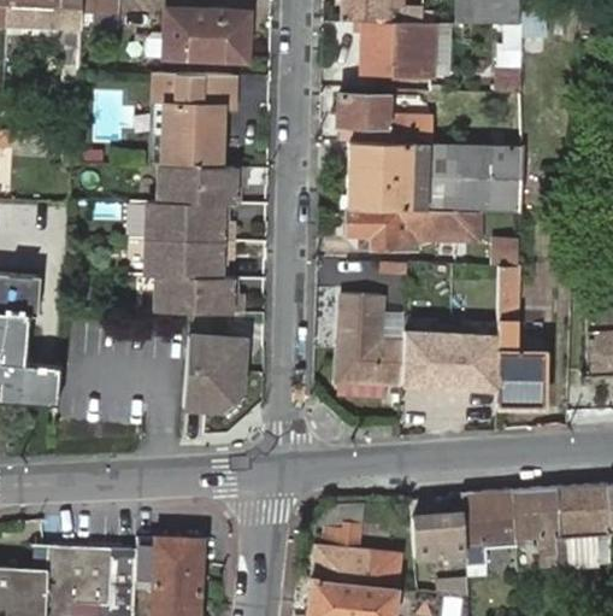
[(75,0),(7,0),(6,23),(74,27),(75,12),(75,0)]
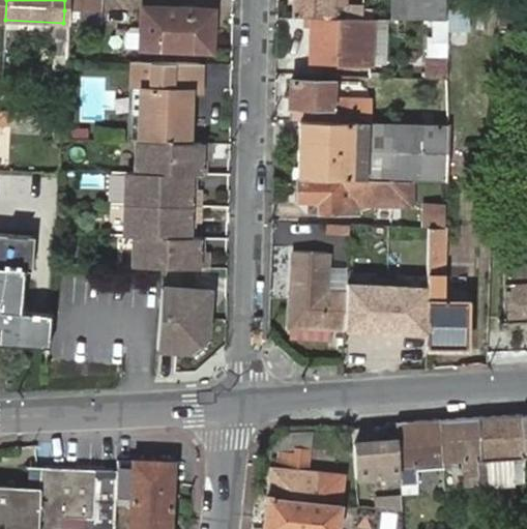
[(96,11),(96,0),(64,0),(64,10),(96,11)]
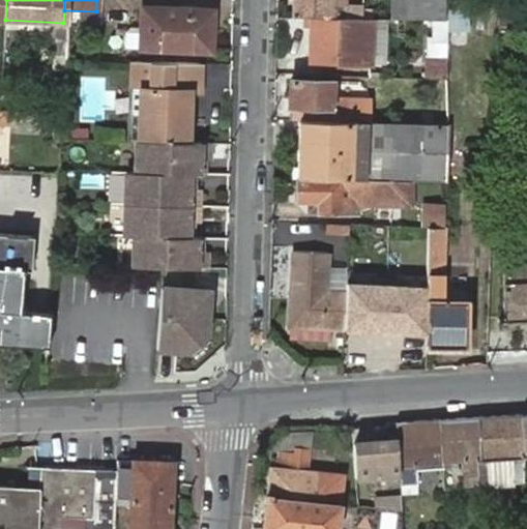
[(294,0),(294,21),(313,22),(363,23),(363,4),(348,6),(348,0),(294,0)]
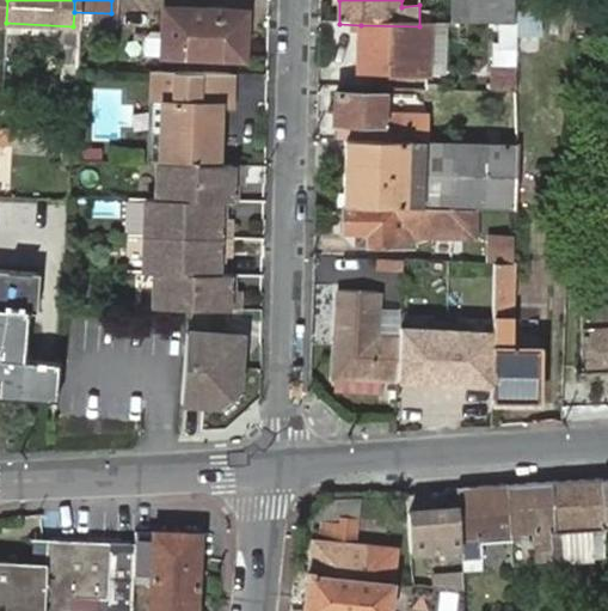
[(454,0),(454,26),(515,29),(515,0),(454,0)]
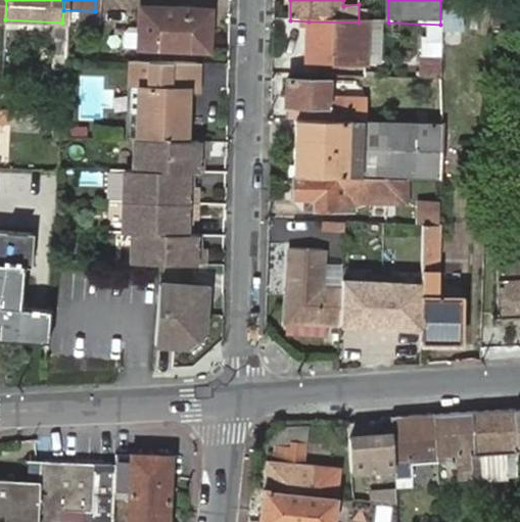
[(195,33),(207,34),(208,12),(140,9),(137,49),(193,52),(195,33)]
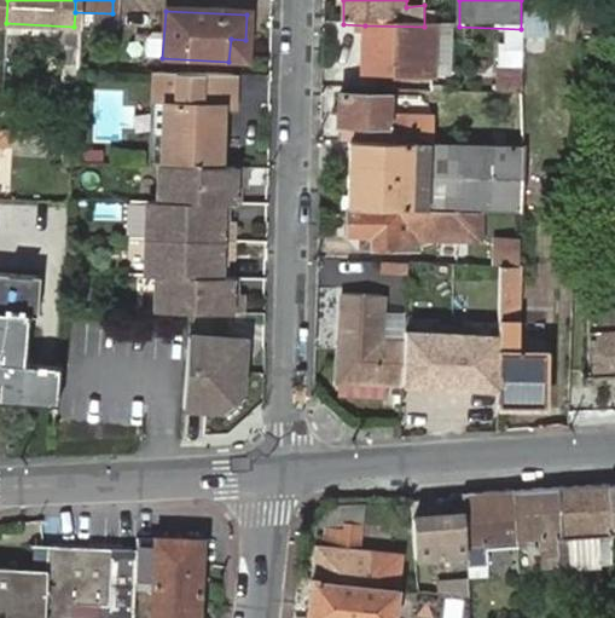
[(424,27),(365,26),(364,76),(424,78),(437,76),(436,57),(437,27),(424,27)]
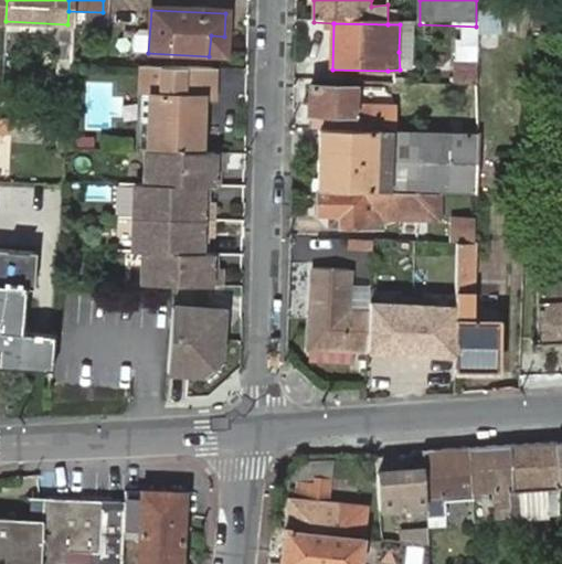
[(414,24),(400,24),(399,52),(414,52),(414,24)]
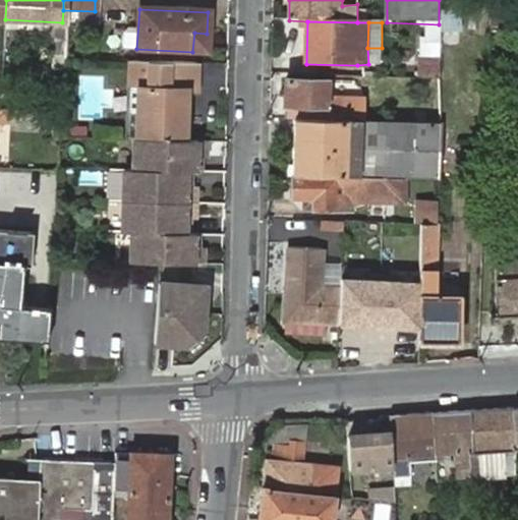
[(205,53),(207,34),(194,33),(192,52),(205,53)]
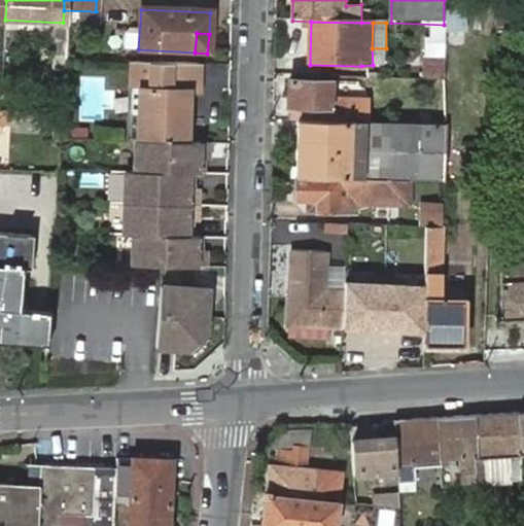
[(425,80),(448,81),(448,60),(426,59),(425,80)]
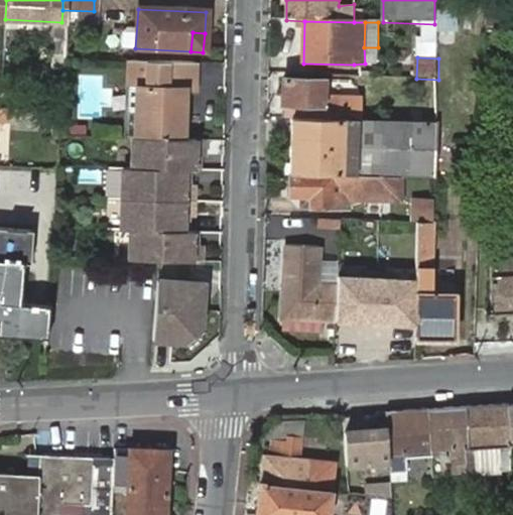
[(146,86),(147,61),(129,60),(125,139),(133,138),(135,86),(146,86)]
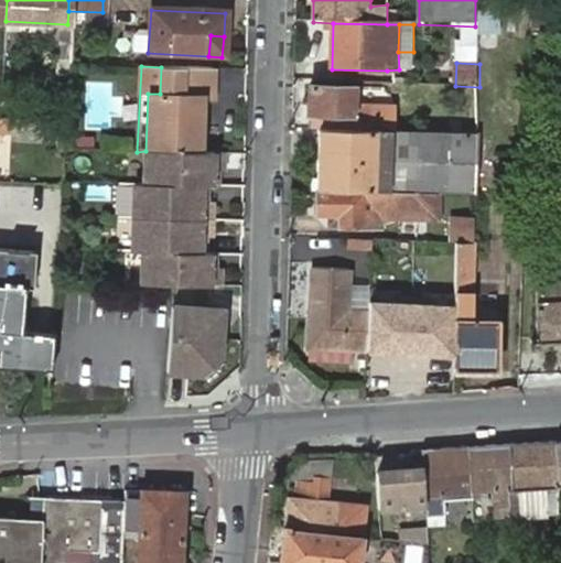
[(214,99),(214,69),(161,67),(160,94),(148,94),(146,151),(200,152),(201,121),(195,121),(195,108),(201,108),(202,98),(214,99)]
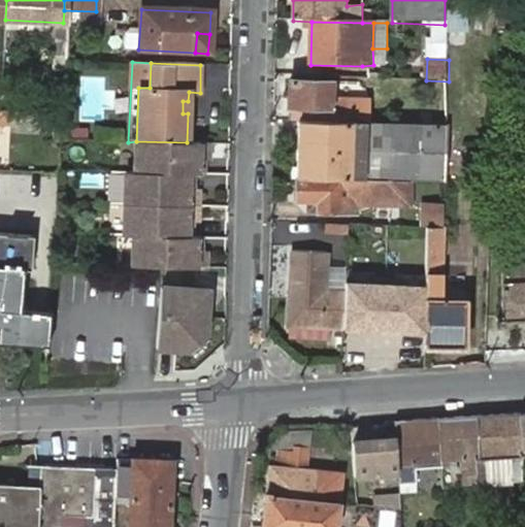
[(375,124),(376,102),(337,101),(338,84),(292,83),(291,121),(292,121),(300,122),(375,124)]
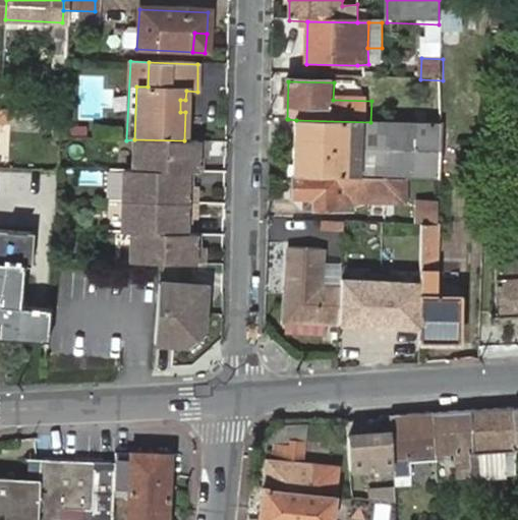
[(10,110),(0,109),(0,125),(9,127),(10,110)]
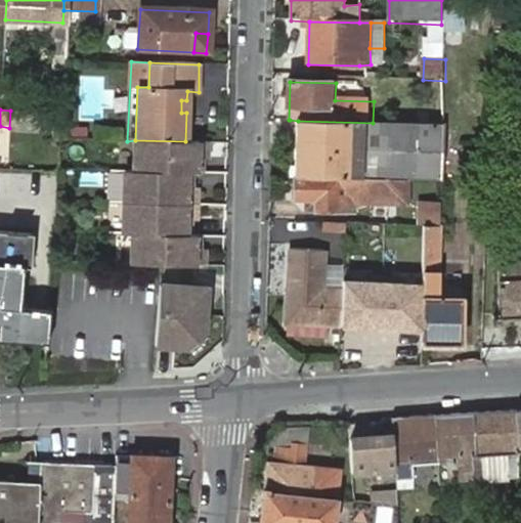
[(298,121),(297,180),(413,183),(442,183),(444,124),(373,123),(298,121)]
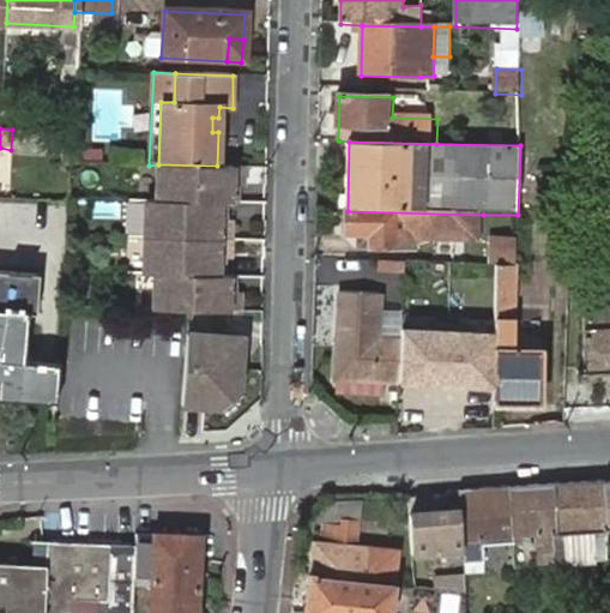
[(217,166),(158,164),(157,202),(225,203),(236,204),(236,187),(237,186),(231,186),(233,167),(217,166)]
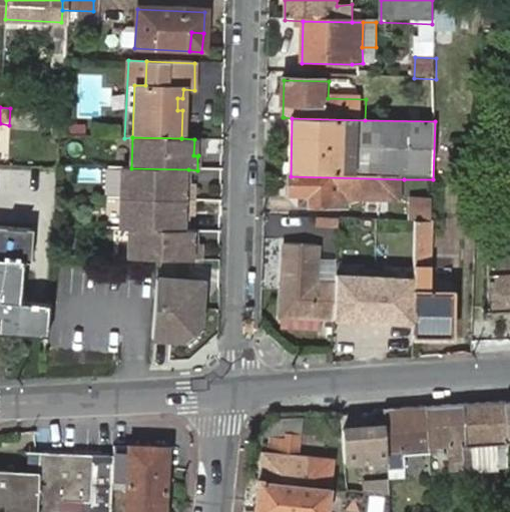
[(203,139),(194,139),(193,155),(198,155),(197,156),(203,156),(203,139)]
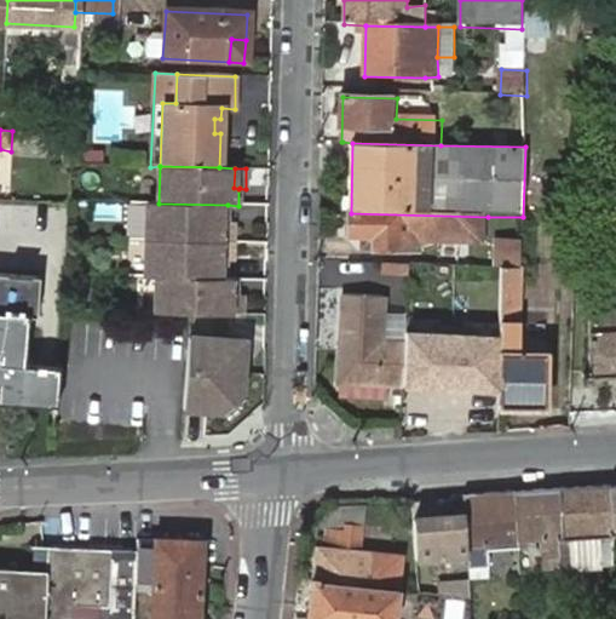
[(159,204),(148,202),(147,241),(222,244),(222,224),(226,224),(226,223),(228,205),(159,204)]
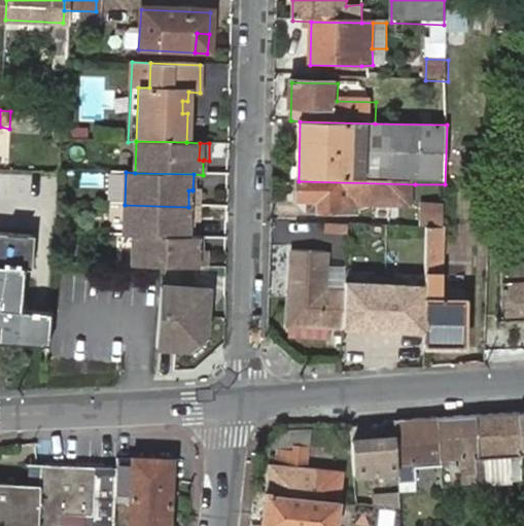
[(415,184),(299,181),(299,204),(307,204),(320,204),(320,213),(357,214),(357,203),(415,204),(415,184)]
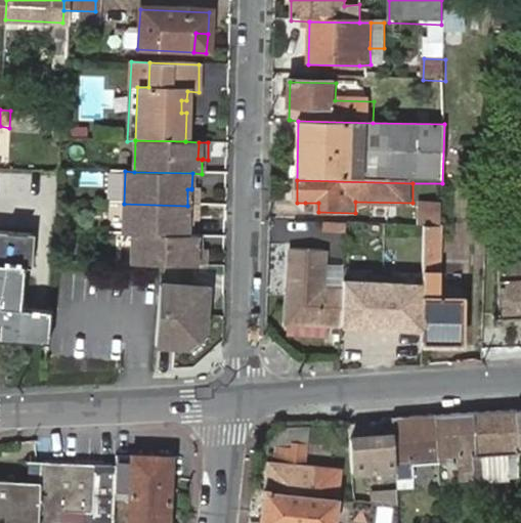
[(191,189),(187,189),(187,206),(186,221),(190,221),(190,222),(197,222),(197,189),(191,188),(191,189)]
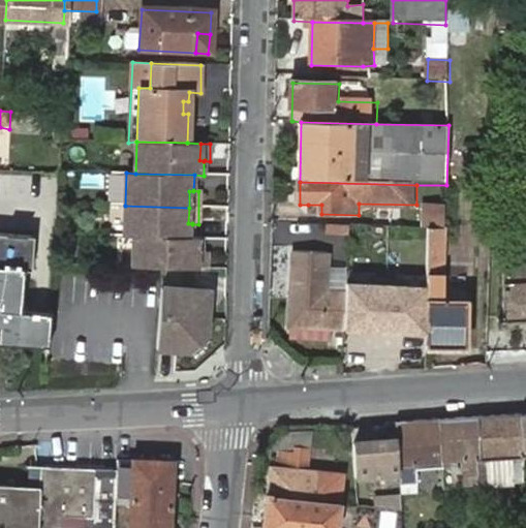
[(424,204),(424,216),(446,217),(446,205),(424,204)]
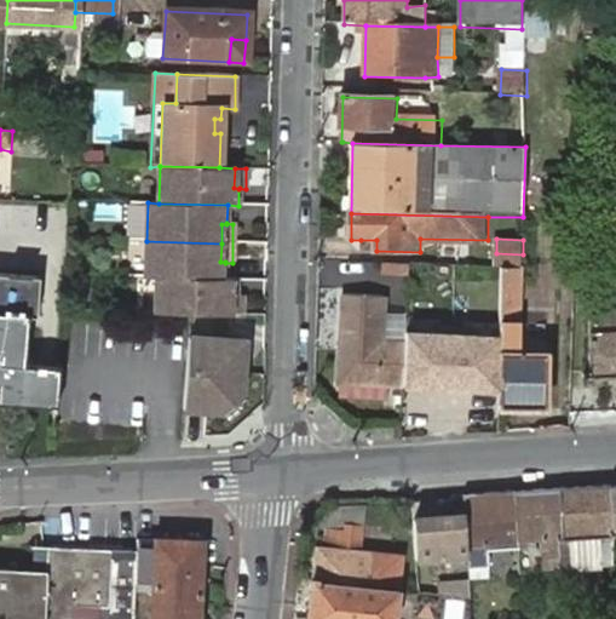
[(376,240),(361,240),(361,251),(376,251),(376,240)]
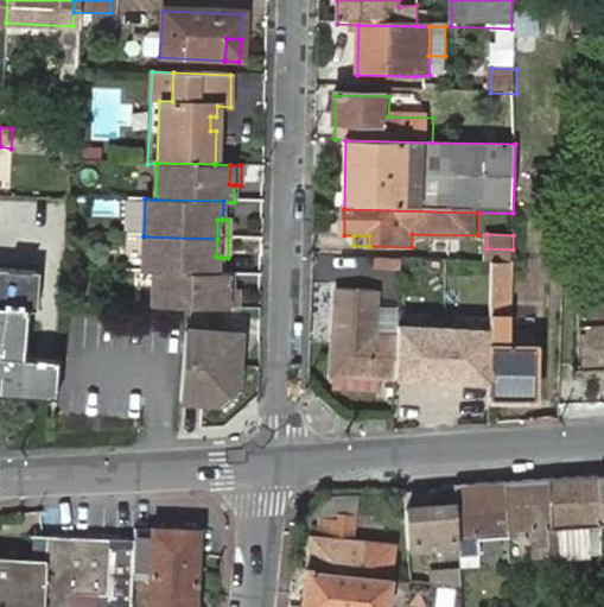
[(217,239),(144,236),(144,272),(154,273),(221,276),(221,258),(221,257),(216,257),(217,239)]
